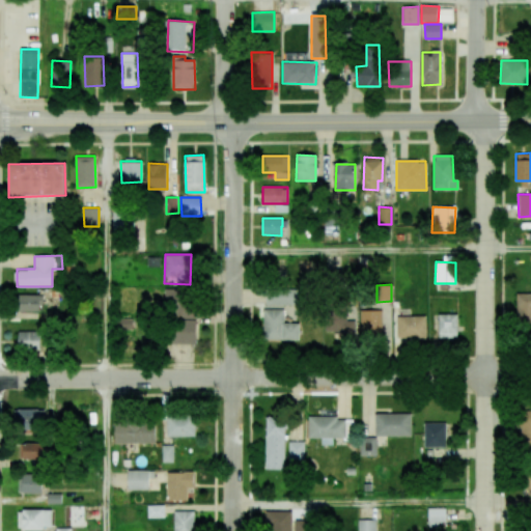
[(193,318),(193,288),(165,288),(165,318),(193,318)]
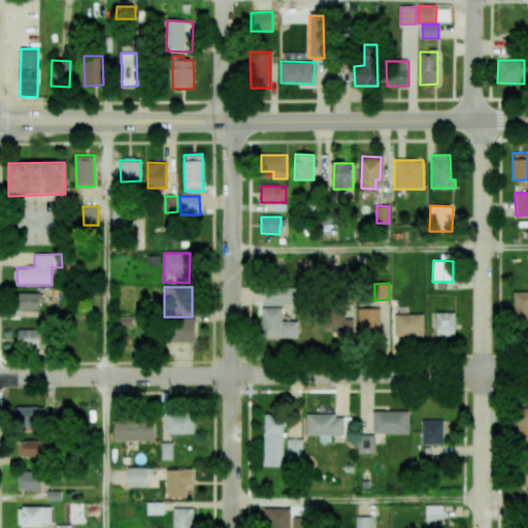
[(295,289),(264,288),(264,303),(294,304),(295,289)]
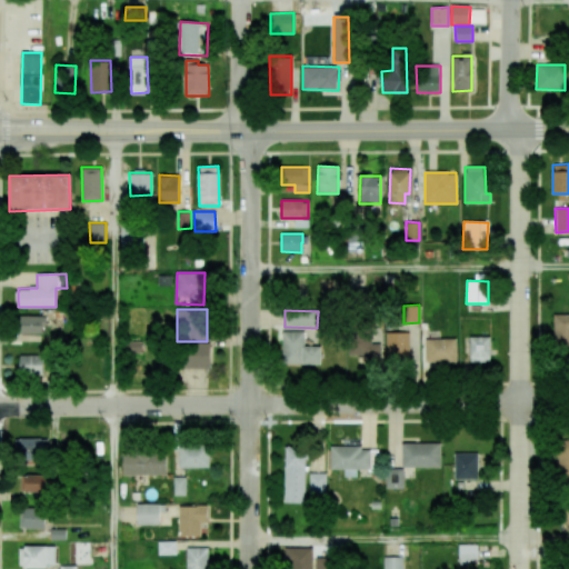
[(568,315),(553,315),(553,351),(568,351),(568,315)]
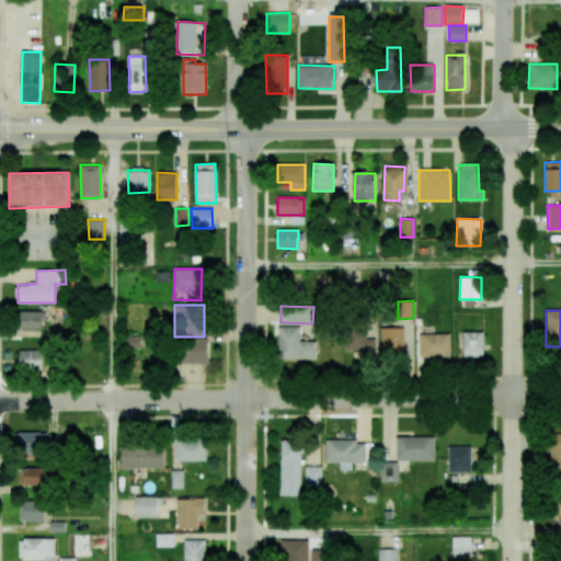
[(42,329),(43,311),(19,311),(18,329),(42,329)]
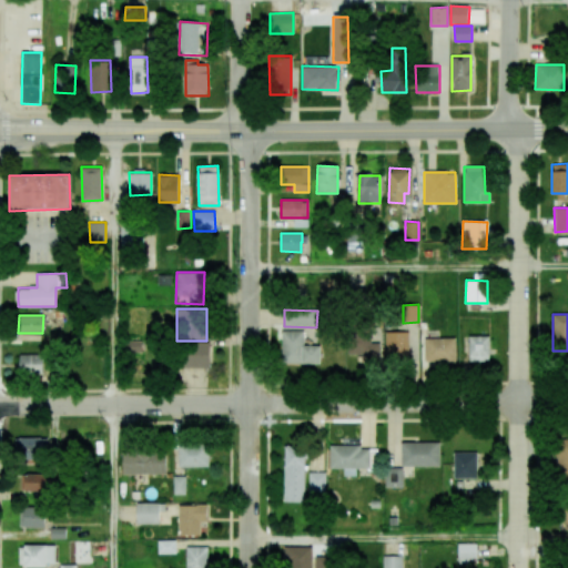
[(320,364),(320,346),(303,346),(303,331),(282,331),(282,364),(320,364)]
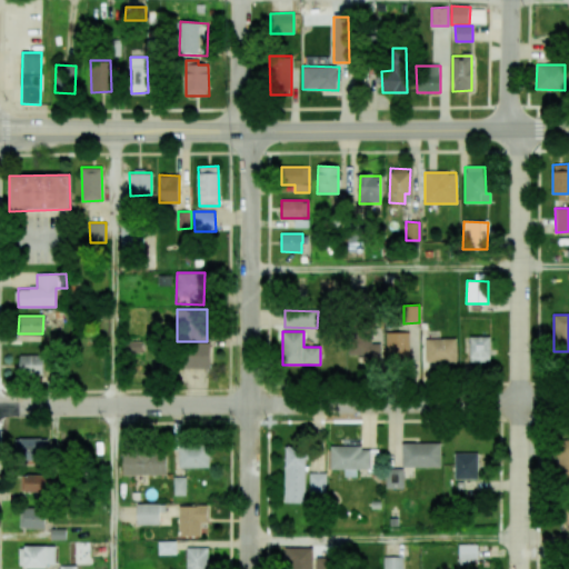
[(380,343),(371,343),(370,331),(349,331),(349,355),(368,355),(368,362),(380,361),(380,343)]
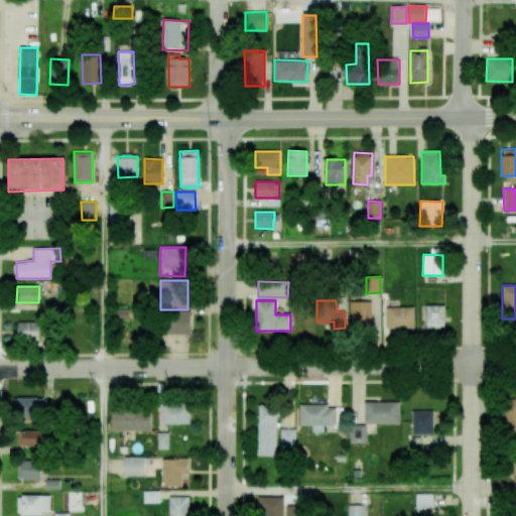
[(371,326),(371,301),(350,301),(351,326),(371,326)]
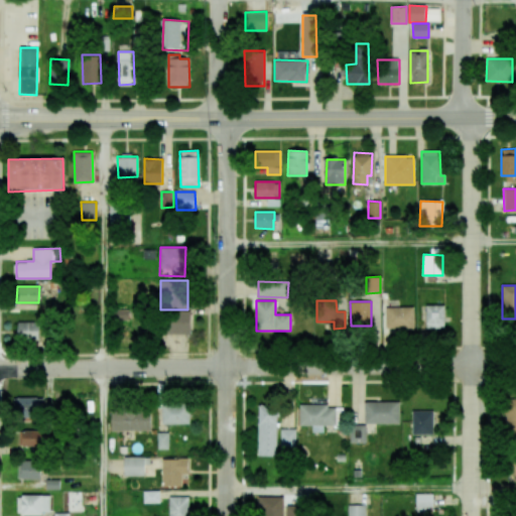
[(426,329),(444,328),(444,305),(426,305),(426,329)]
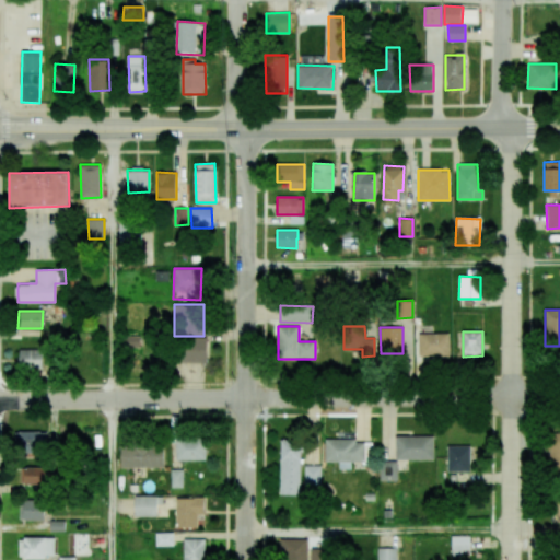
[(450,356),(448,333),(418,334),(419,357),(450,356)]
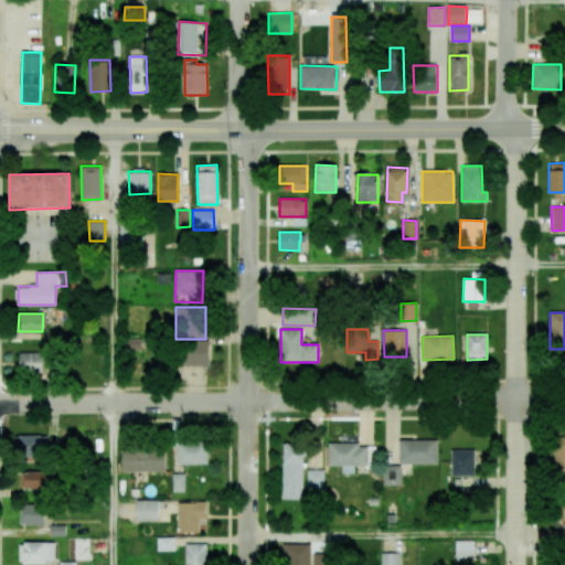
[(123,350),(141,351),(141,339),(124,339),(123,350)]
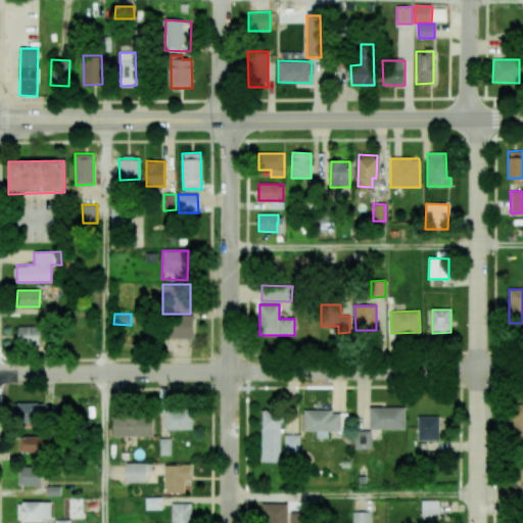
[(193,339),(193,316),(171,315),(170,338),(193,339)]
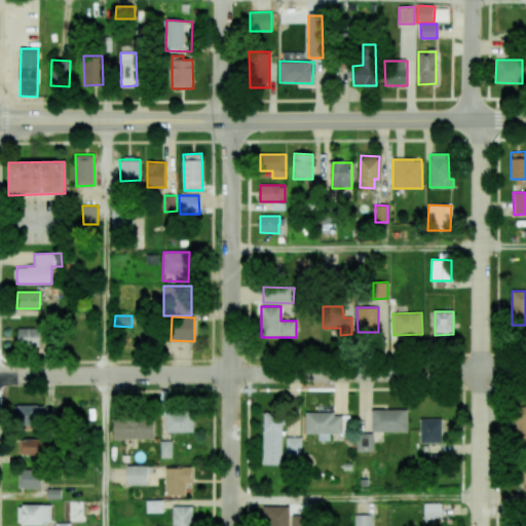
[(17,329),(39,329),(39,347),(17,347),(17,329)]
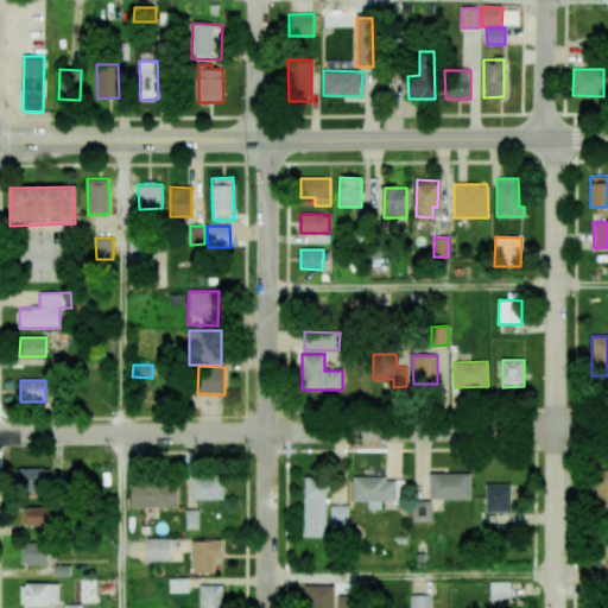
[(50,469),(18,468),(18,489),(50,491),(50,469)]
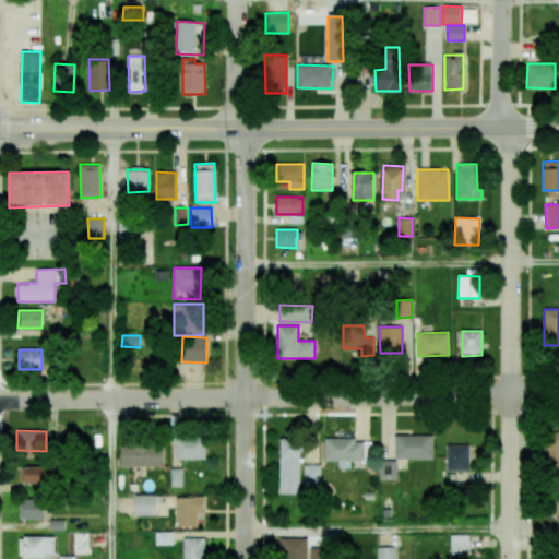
[(549,476),(558,475),(558,431),(548,432),(549,476)]
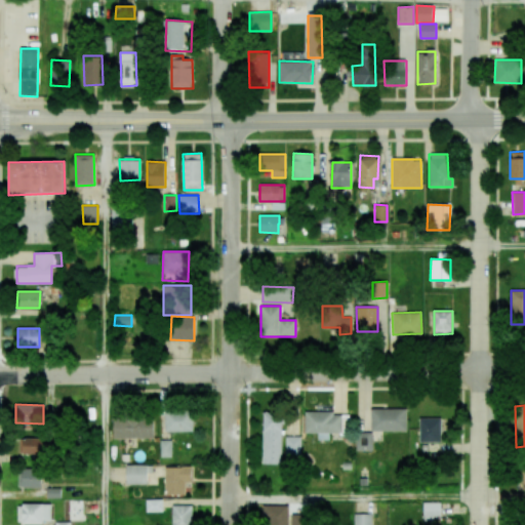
[(165,409),(195,408),(195,430),(166,431),(165,409)]
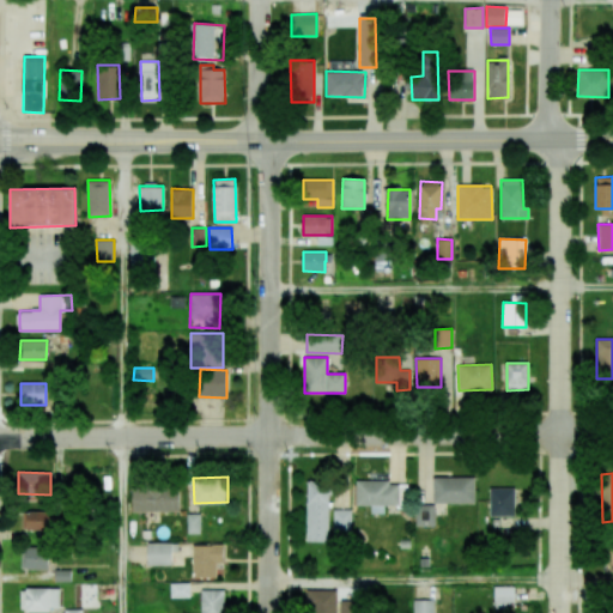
[(432,504),(474,503),(474,477),(432,478),(432,504)]
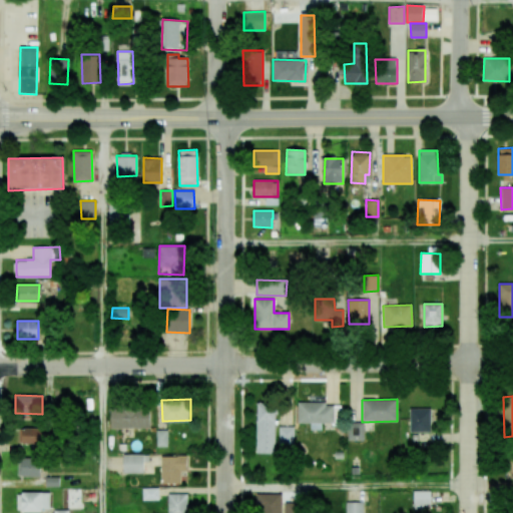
[(255,451),(258,401),(276,401),(274,451),(255,451)]
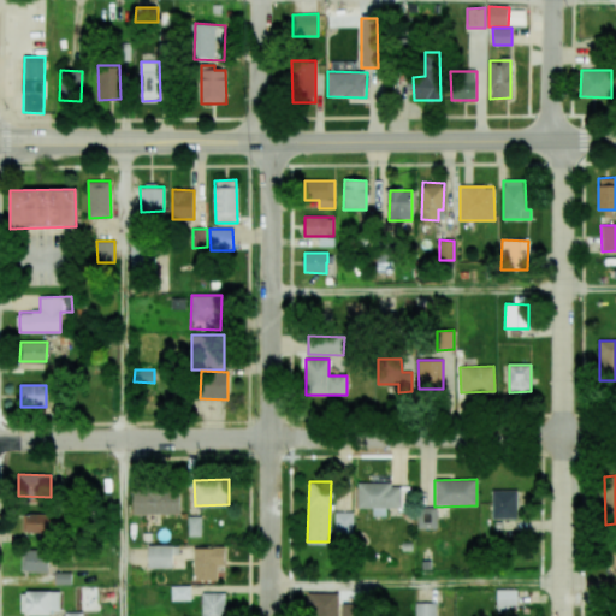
[(357,508),(373,508),(373,515),(386,516),(386,508),(409,508),(409,487),(391,487),(391,483),(357,483),(357,508)]
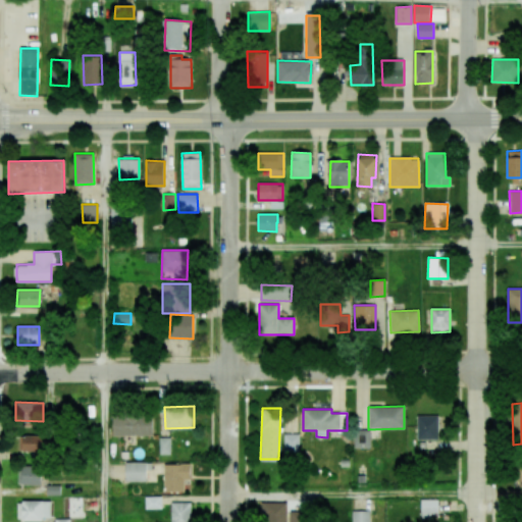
[(112,435),(152,436),(153,415),(112,415),(112,435)]
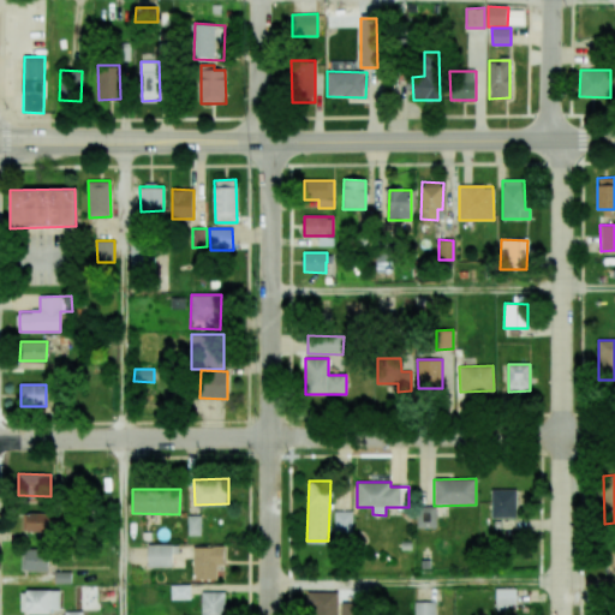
[(517,490),(490,490),(491,519),(517,519),(517,490)]
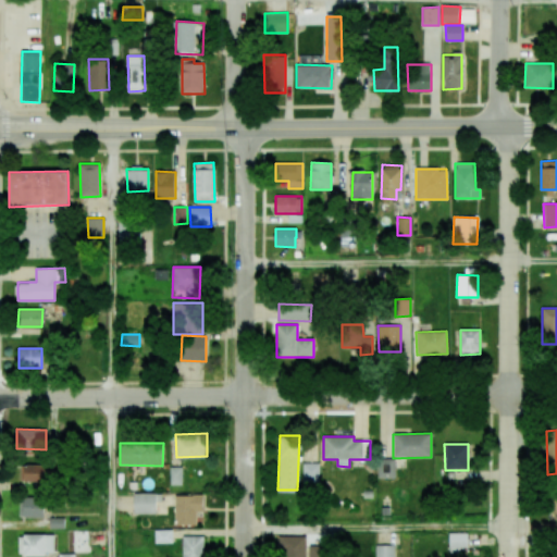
[(378,478),(395,478),(395,458),(378,458),(378,478)]
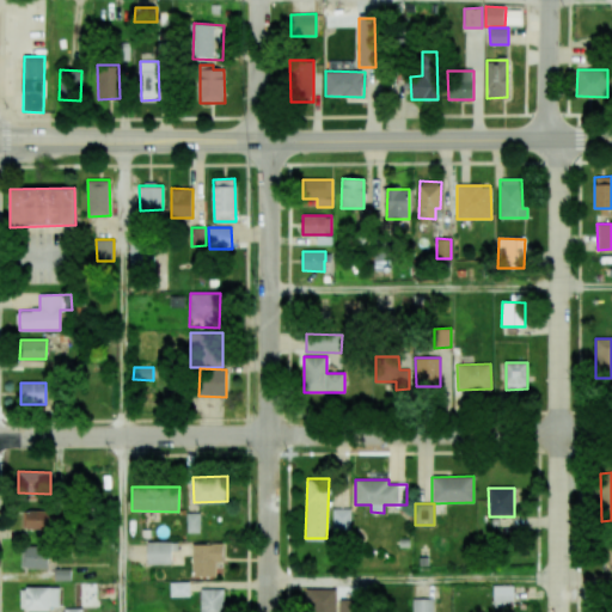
[(350,509),(332,508),(332,533),(350,533),(350,509)]
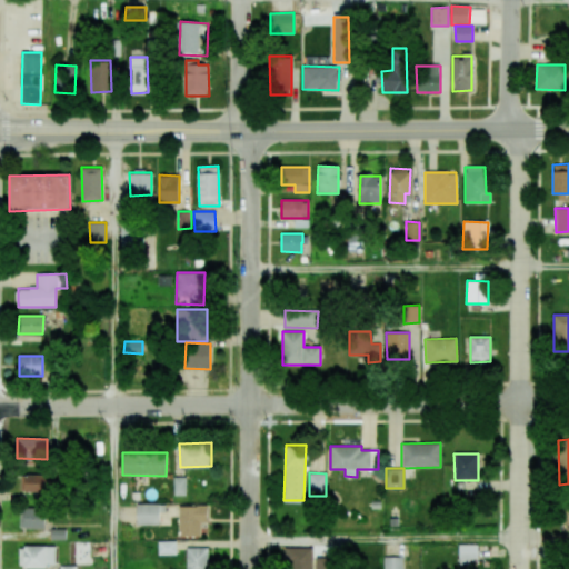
[(21,475),(21,492),(56,492),(56,475),(21,475)]
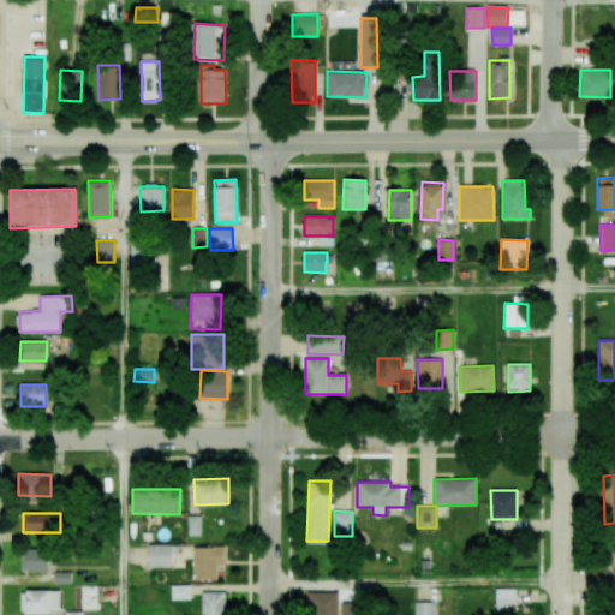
[(190,533),(190,514),(202,514),(202,533),(190,533)]
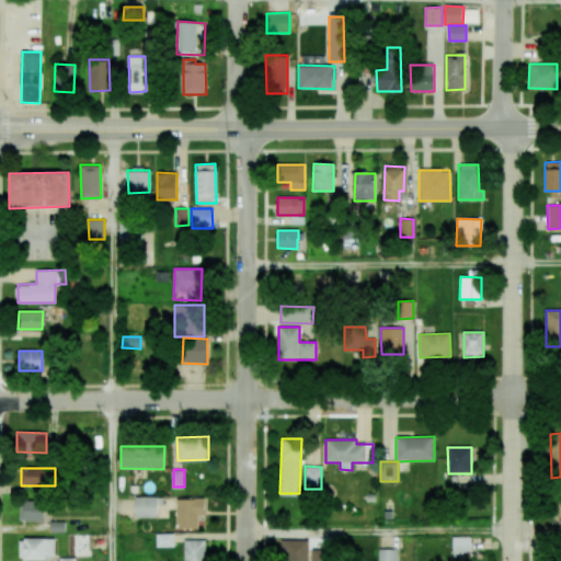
[(157,517),(157,497),(135,496),(134,517),(157,517)]
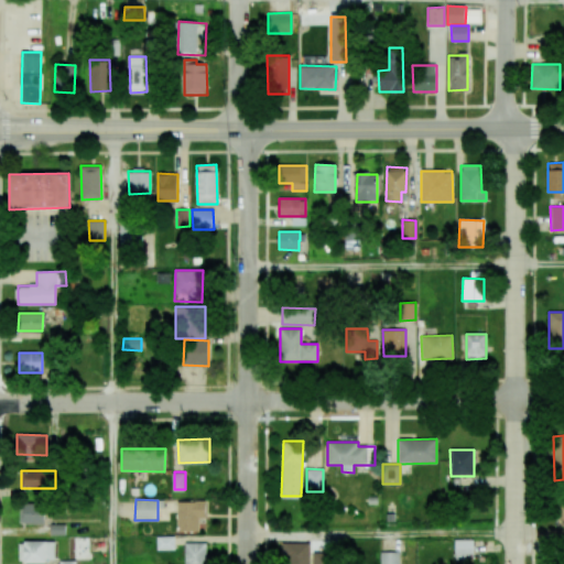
[(177,501),(176,531),(198,531),(199,518),(206,518),(206,501),(177,501)]
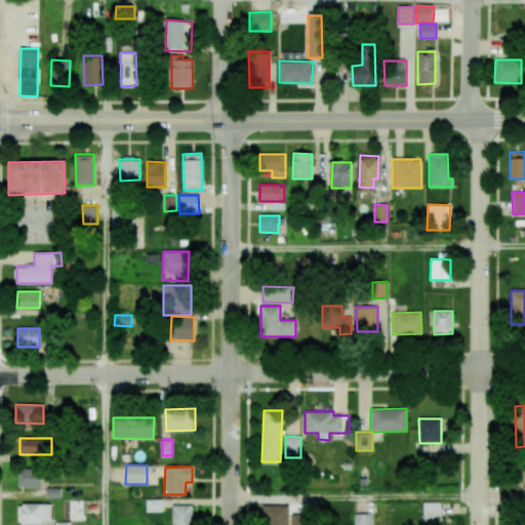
[(40,488),(41,469),(18,469),(18,487),(40,488)]
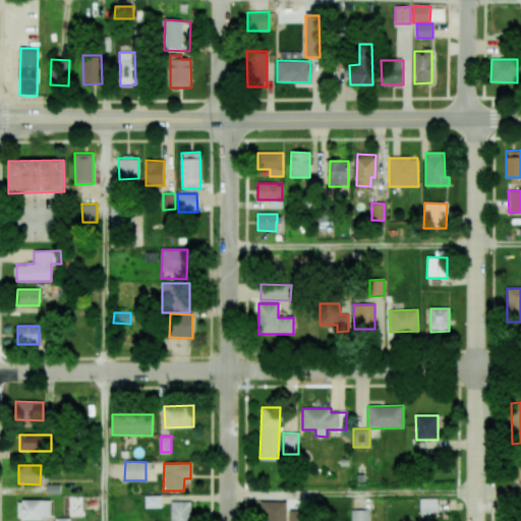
[(161,495),(145,496),(146,508),(161,508),(161,495)]
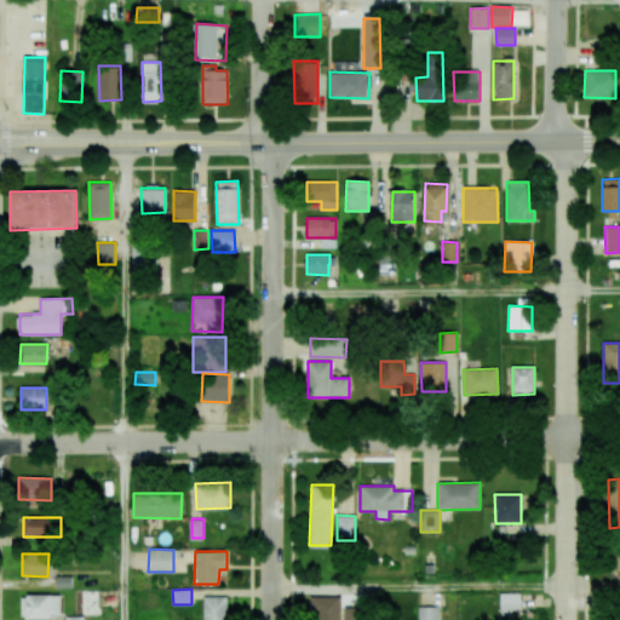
[(521,613),(520,592),(500,593),(500,614),(521,613)]
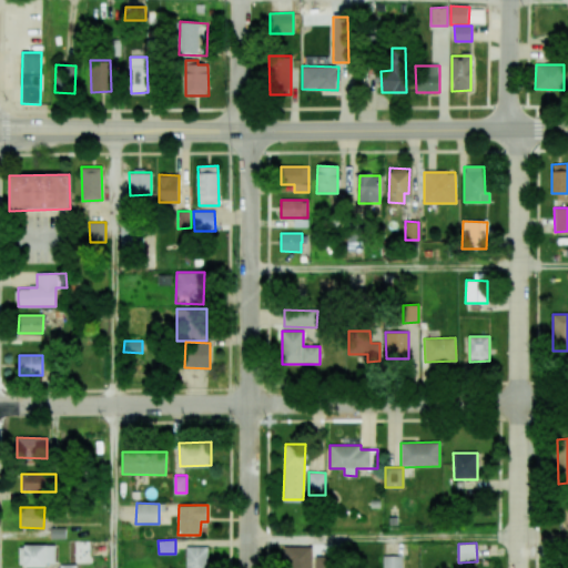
[(20,545),(19,566),(56,566),(56,546),(20,545)]
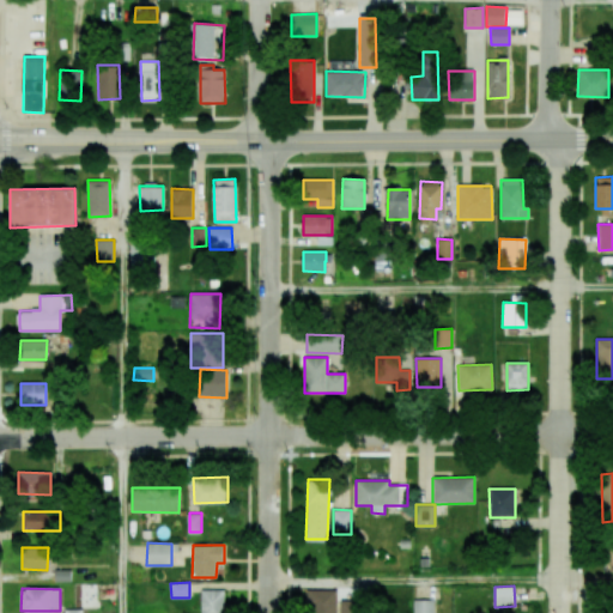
[(202,612),(202,588),(226,588),(226,612),(202,612)]
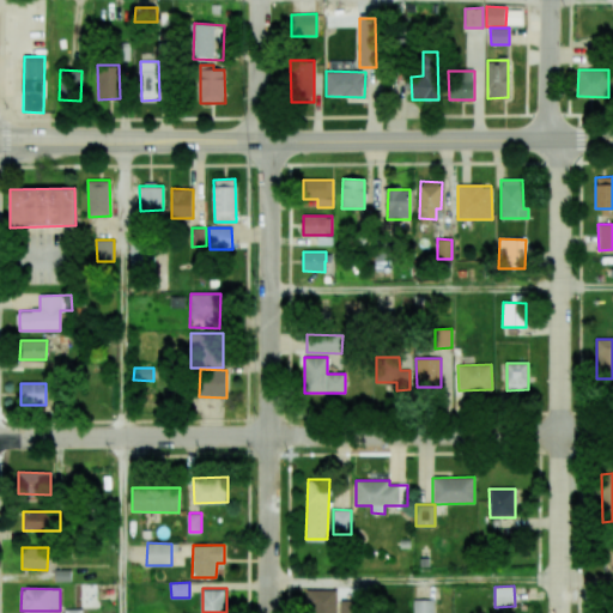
[(309,612),(335,612),(337,590),(309,589),(309,612)]
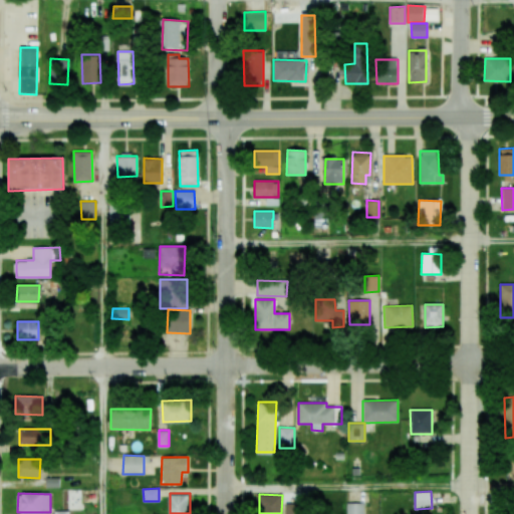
[(363,513),(364,503),(347,503),(346,513),(363,513)]
